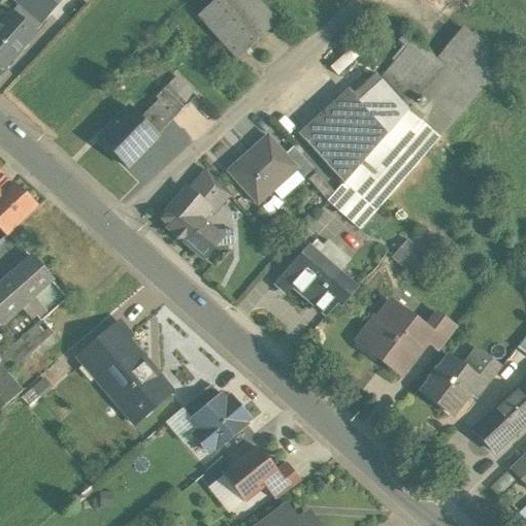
[(15,0),(20,3),(21,2),(41,21),(42,20),(59,0),(15,0)]
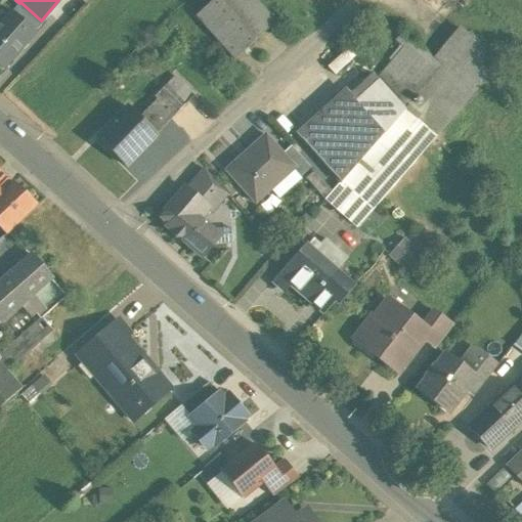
[(213,0),(196,16),(233,59),(274,24),(254,0),(213,0)]
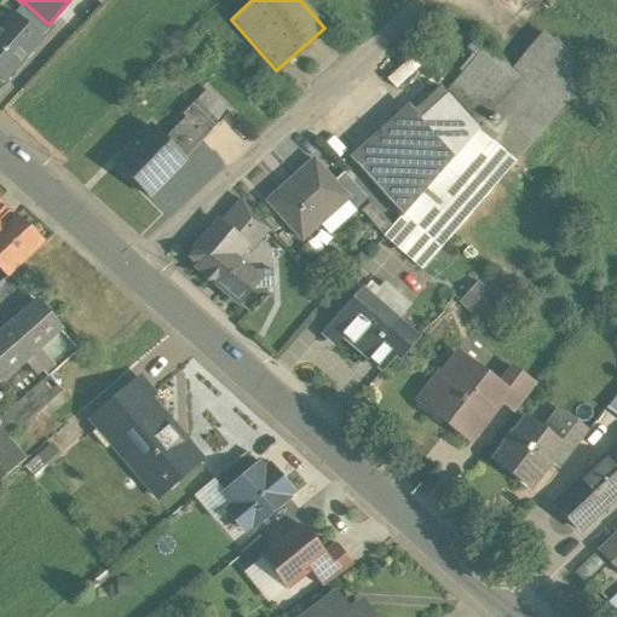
[(48,24),(24,3),(23,4),(15,13),(41,38),(52,26),(50,23),(48,24)]
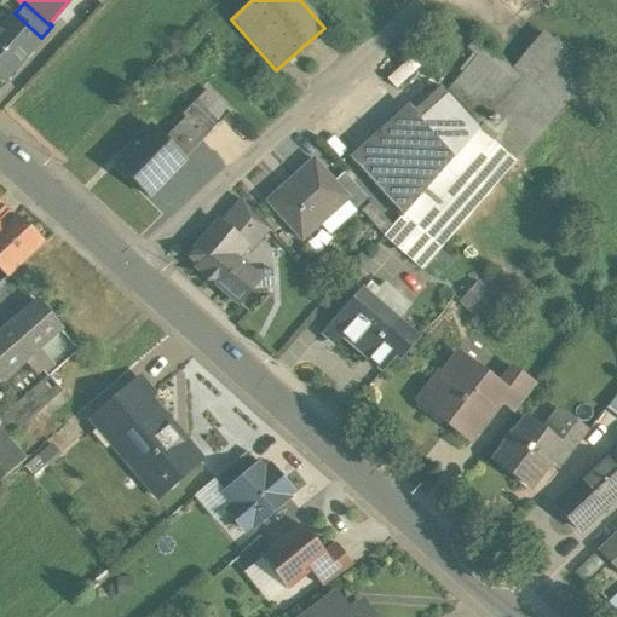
[(15,13),(13,13),(0,28),(0,76),(4,80),(41,38),(15,13)]
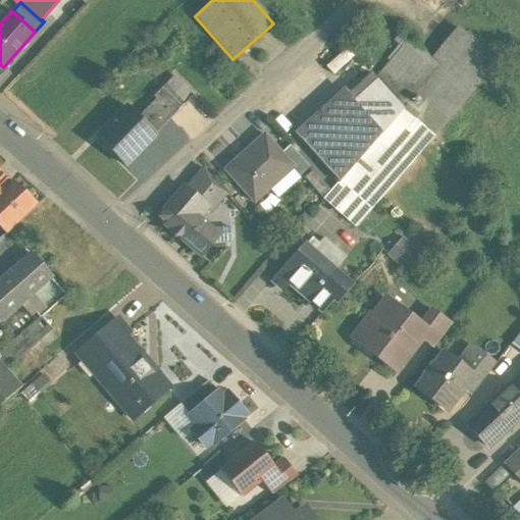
[(442,62),(403,31),(396,40),(403,46),(377,76),(404,106),(442,62)]
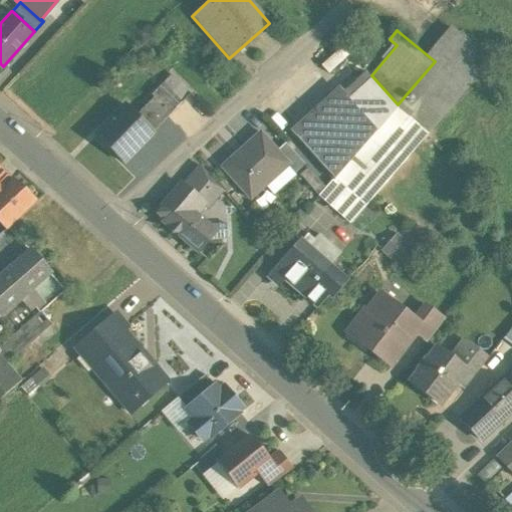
[(335,177),(320,195),(351,221),(492,57),(461,31),(335,177)]
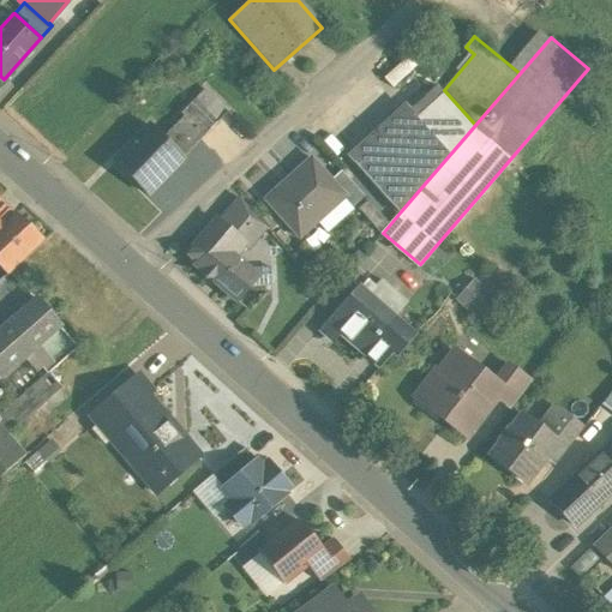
[(439,85),(412,111),(451,154),(475,125),(444,90),(439,85)]
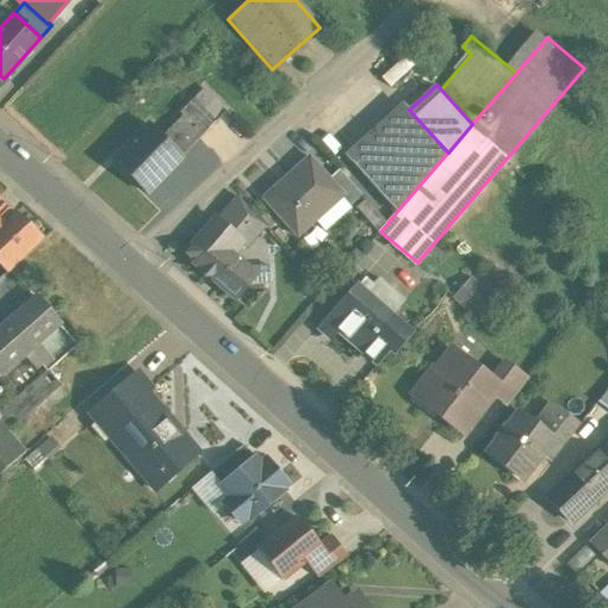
[(204,88),(193,99),(216,122),(227,111),(204,88)]
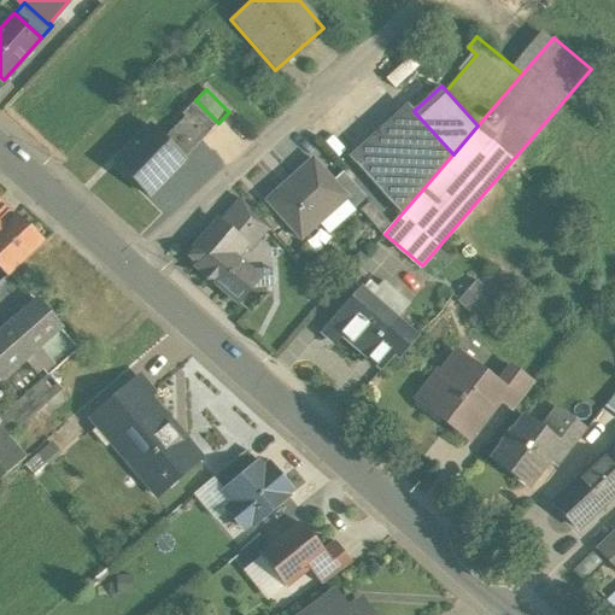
[(218,123),(195,100),(185,115),(191,121),(205,135),(206,136),(218,123)]
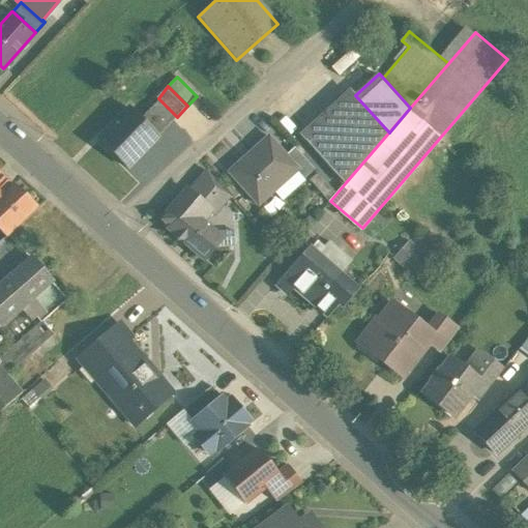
[(355,95),(306,139),(346,182),(389,133),(355,95)]
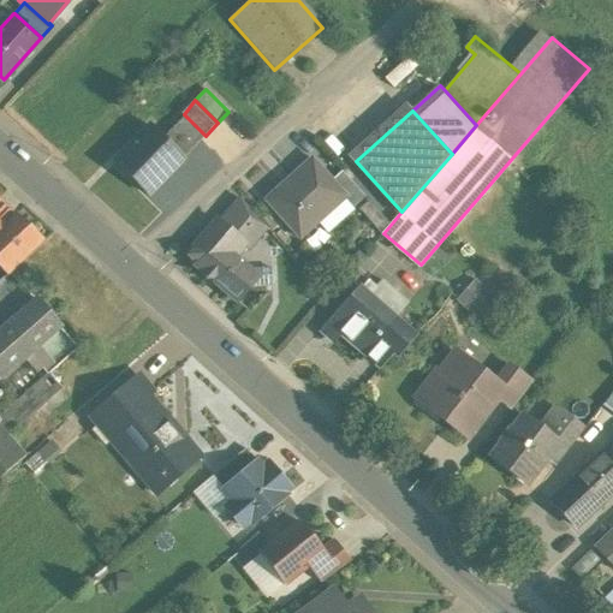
[(190,120),(184,114),(160,137),(150,129),(115,162),(147,195),(182,160),(180,159),(204,135),(190,120)]
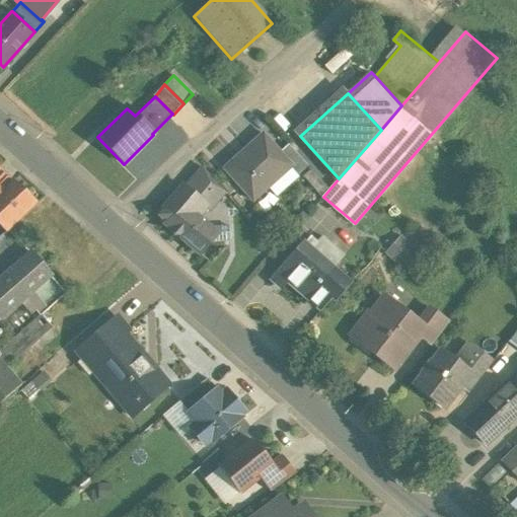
[(281,151),(265,133),(225,167),(254,200),(292,166),(293,165),(281,151)]
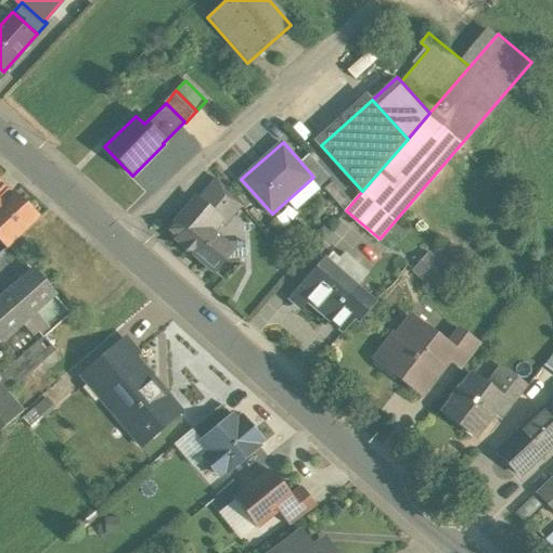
[(331,176),(310,153),(300,162),(313,177),(312,178),(320,185),(331,176)]
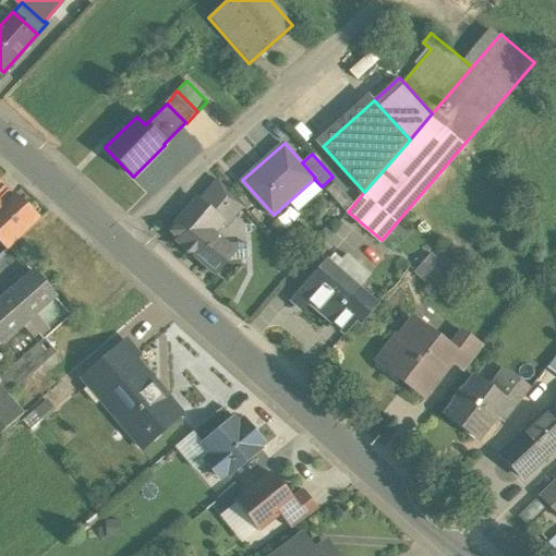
[(243,205),(219,179),(201,201),(217,215),(216,216),(226,225),(243,205)]
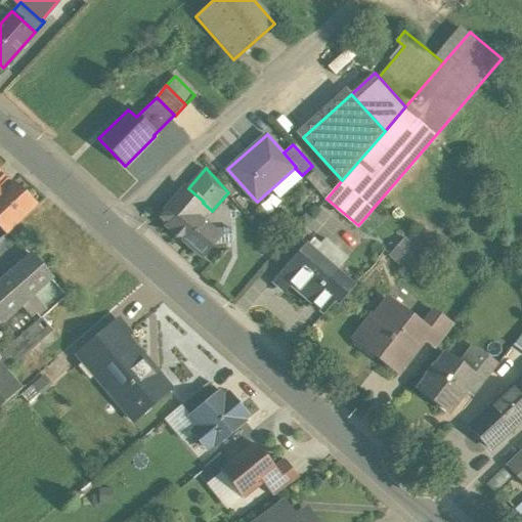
[(36,202),(1,169),(0,169),(0,225),(5,230),(7,228),(31,208),(36,202)]
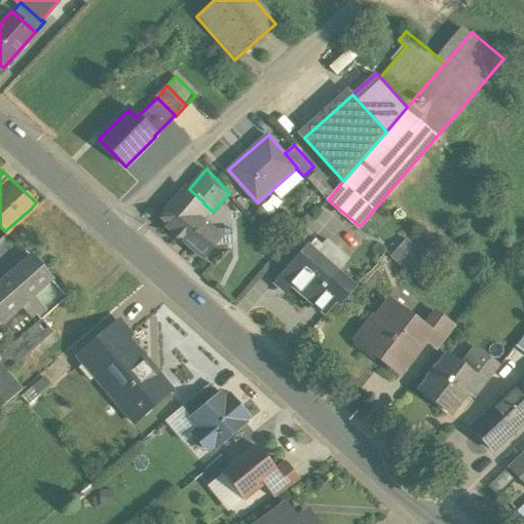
[(330,186),(316,171),(310,177),(324,191),(330,186)]
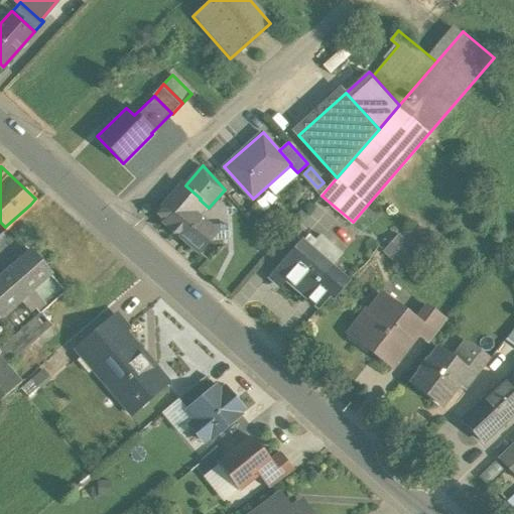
[(183,183),(161,210),(161,218),(200,251),(211,239),(230,238),(229,224),(210,225),(191,210),(200,200),(201,199),(185,185),(183,183)]
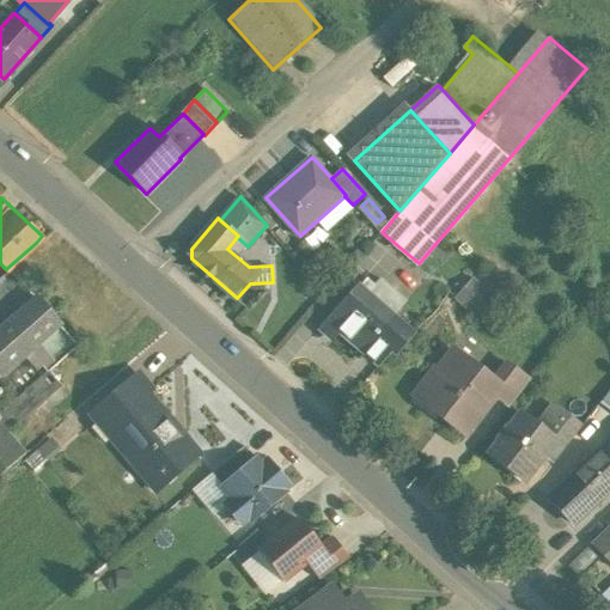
[(0,280),(5,286),(0,290),(0,383),(6,390),(14,398),(43,372),(77,342),(25,285),(8,267),(6,269),(0,274),(0,280)]
